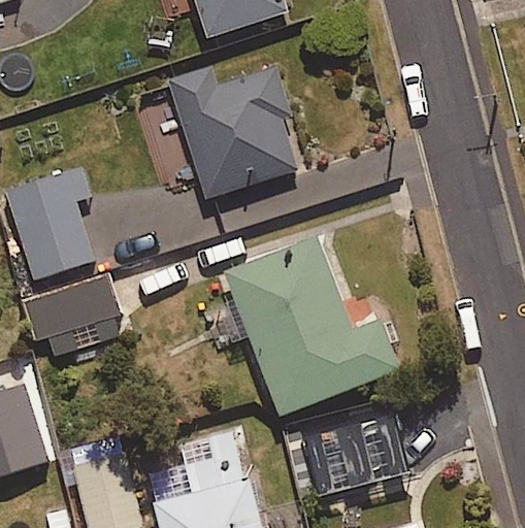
[(286,13),(281,0),(196,0),(208,38),(286,13)]
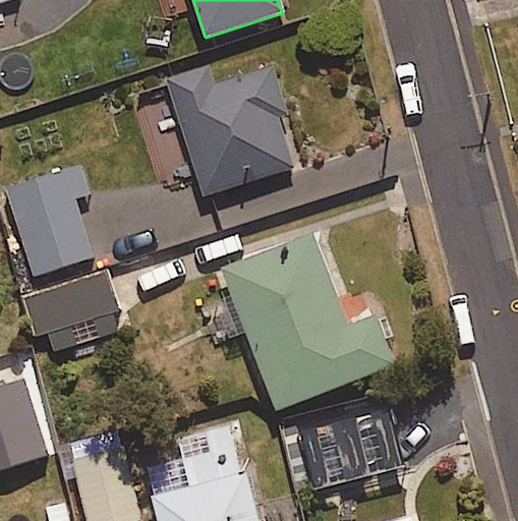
[(269,60),(209,79),(205,64),(163,78),(202,197),(294,168),(278,119),(287,117),(269,60)]
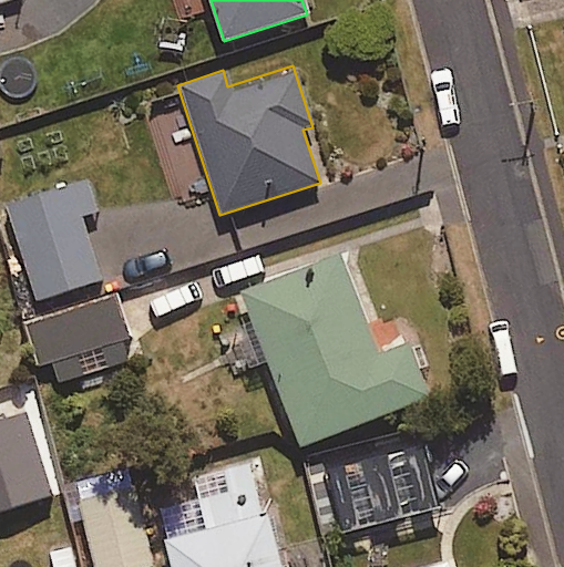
[(95,213),(85,182),(6,208),(37,301),(100,280),(79,218),(95,213)]
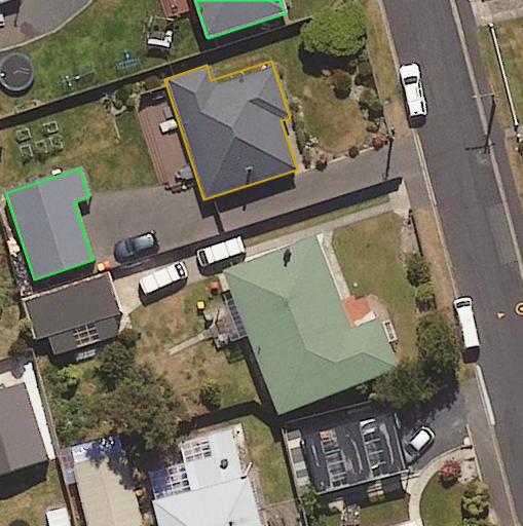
[(349,330),(314,237),(224,271),(234,297),(215,304),(229,342),(248,335),(278,413),(397,368),(378,318),(349,330)]
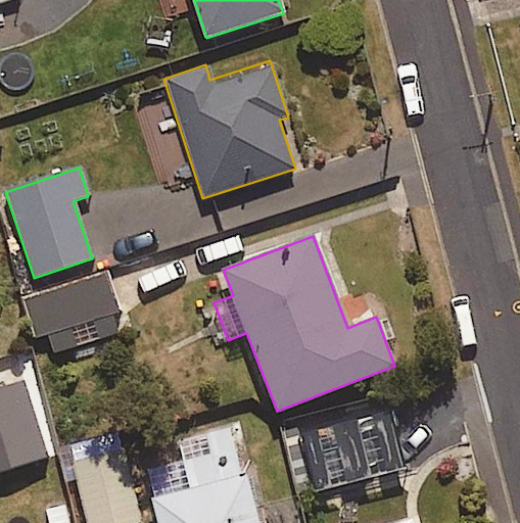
[(33,340),(50,335),(60,367),(123,346),(112,315),(117,313),(104,273),(20,299),(33,340)]
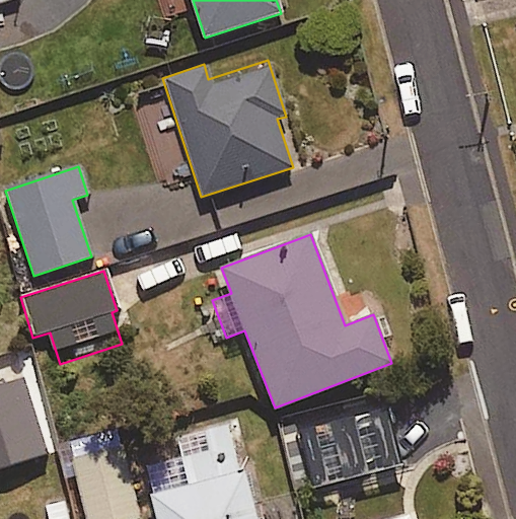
[(0,468),(46,454),(22,380),(0,386),(0,468)]
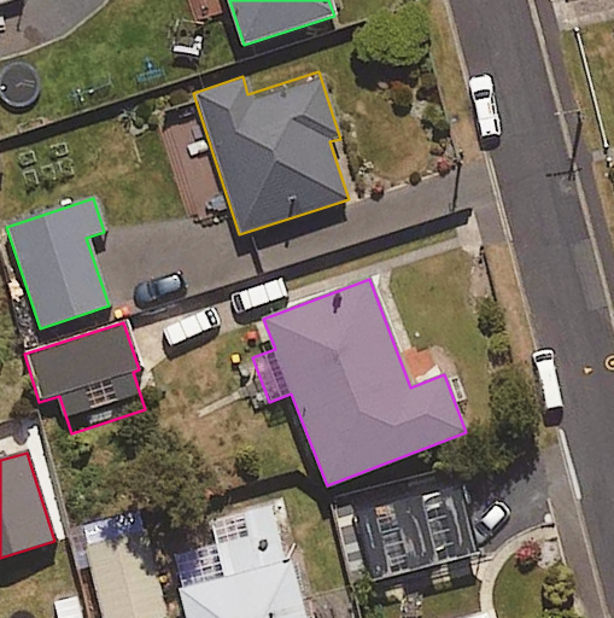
[(305,617),(274,503),(210,522),(226,579),(180,592),(186,617),(305,617)]
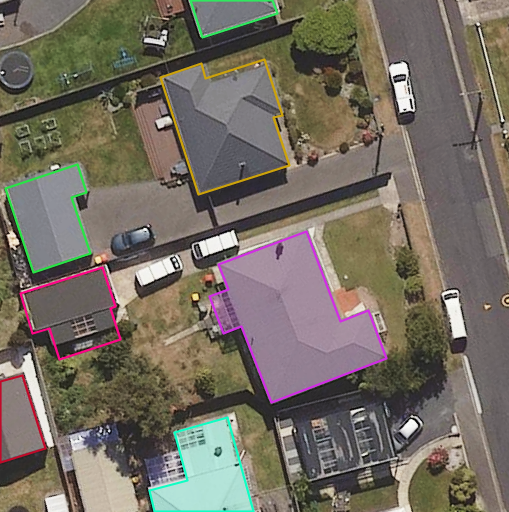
[(135,511),(119,439),(69,451),(83,511),(135,511)]
